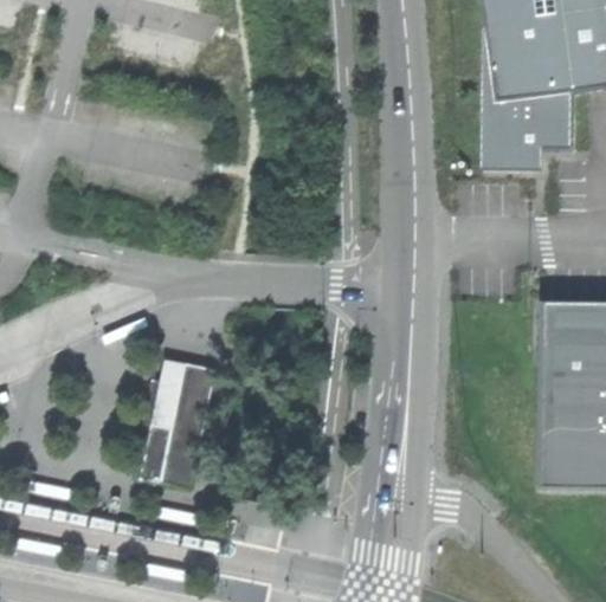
[(491,0),(492,7),(505,103),(580,94),(605,89),(605,0),(491,0)]
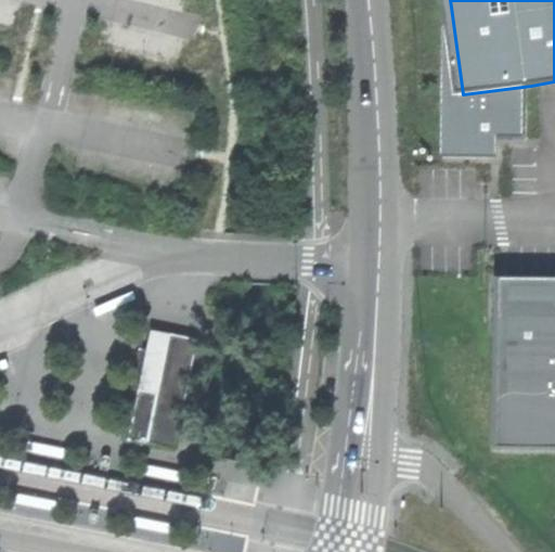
[(463,94),(451,7),(448,156),(505,157),(505,136),(532,137),(531,86),(463,94)]
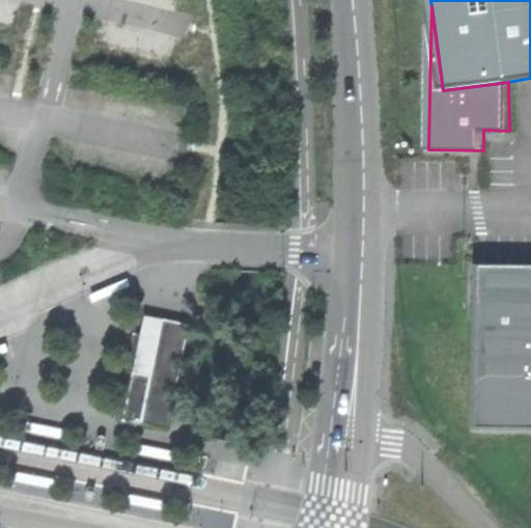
[(473,282),(474,282),(530,282),(530,265),(473,265),(473,282)]
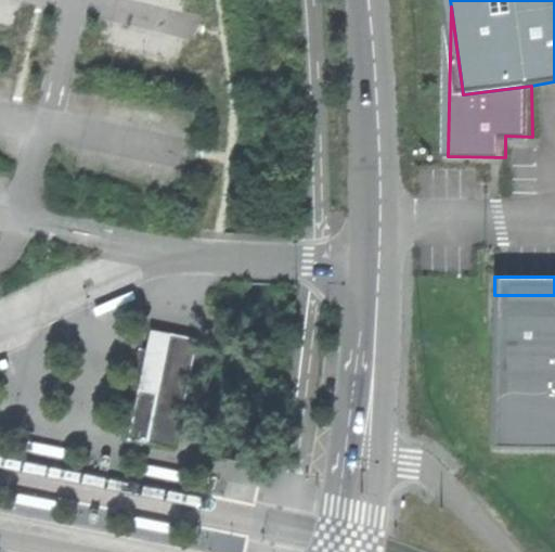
[(134,294),(133,290),(93,305),(97,313),(102,311),(131,299),(137,297),(134,294)]
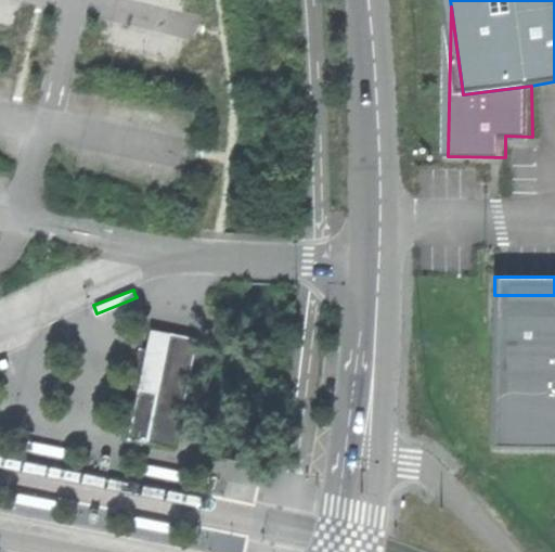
[(554,295),(495,295),(493,447),(554,447),(554,295)]
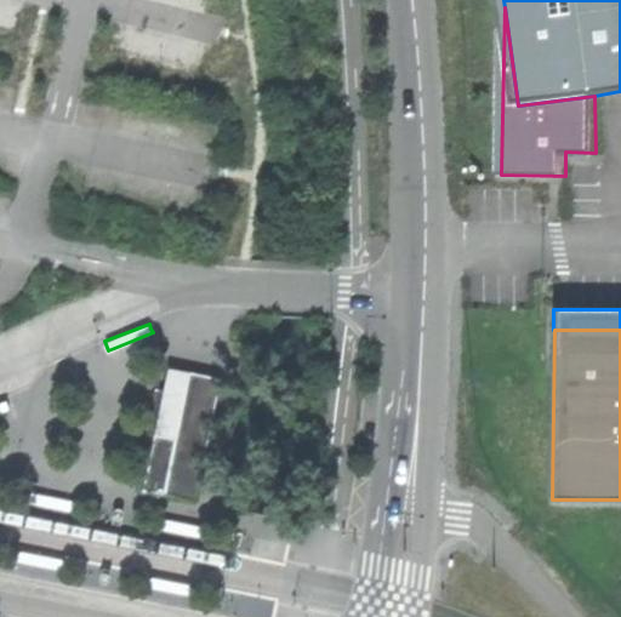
[(169,365),(157,433),(178,438),(192,370),(169,365)]
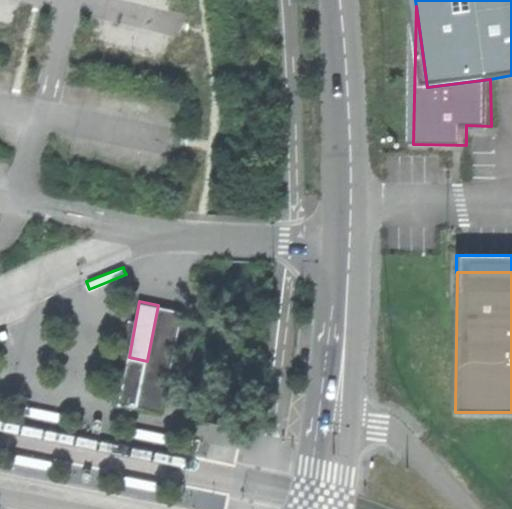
[(120,402),(164,411),(184,310),(158,305),(147,361),(129,357),(120,402)]
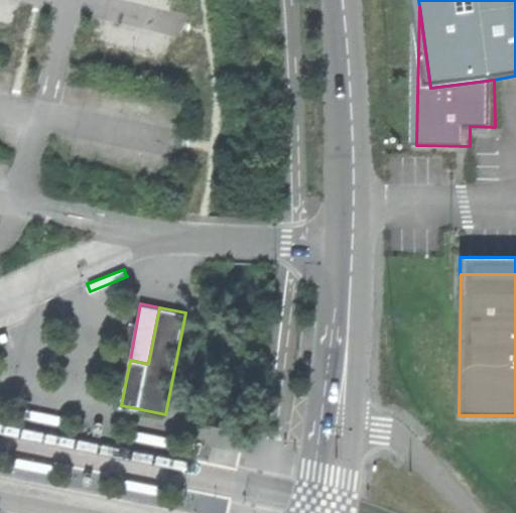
[(23,414),(22,418),(61,425),(62,417),(58,416),(29,411),(24,410),(23,414)]
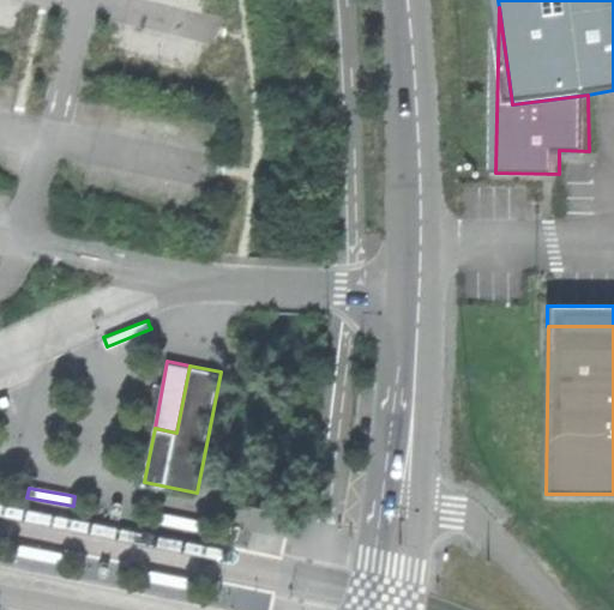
[(156,517),(155,523),(202,531),(204,521),(198,520),(163,514),(157,513),(156,517)]
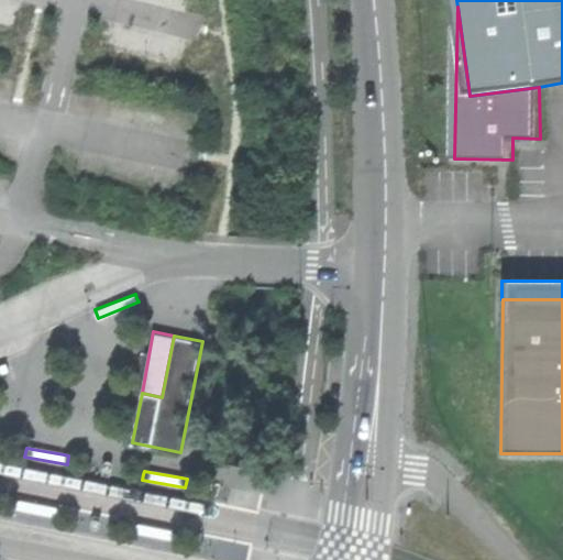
[(58,515),(59,511),(18,502),(15,511),(21,512),(52,518),(57,519),(58,515)]
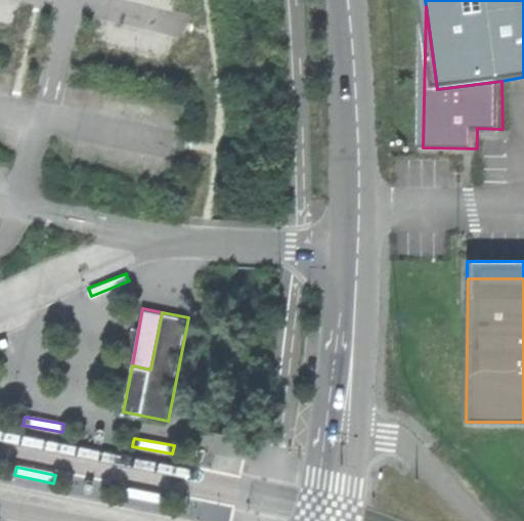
[(163,502),(164,496),(124,488),(123,497),(128,498),(157,505),(162,506),(163,502)]
